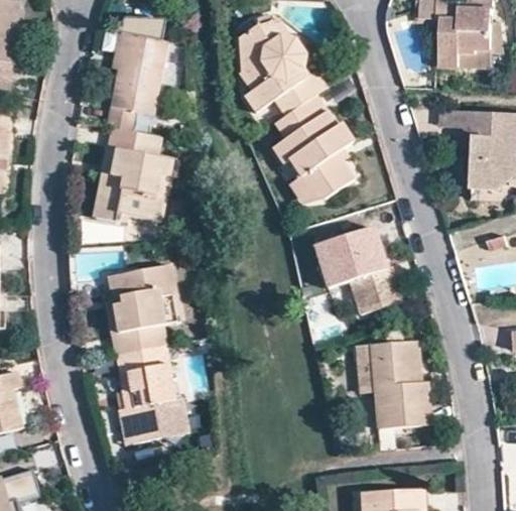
[(0,0),(0,77),(10,78),(11,59),(14,59),(19,0),(0,0)]
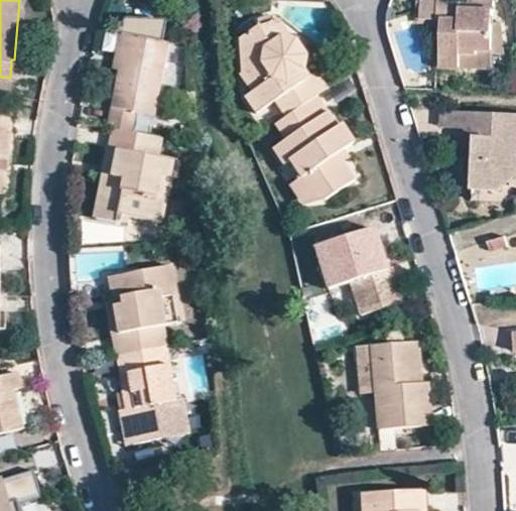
[(423,0),(424,16),(438,16),(441,16),(442,45),(459,45),(459,49),(478,49),(478,45),(493,45),(493,51),(501,51),(501,18),(493,18),(492,0),(462,0),(462,3),(455,3),(455,0),(423,0)]
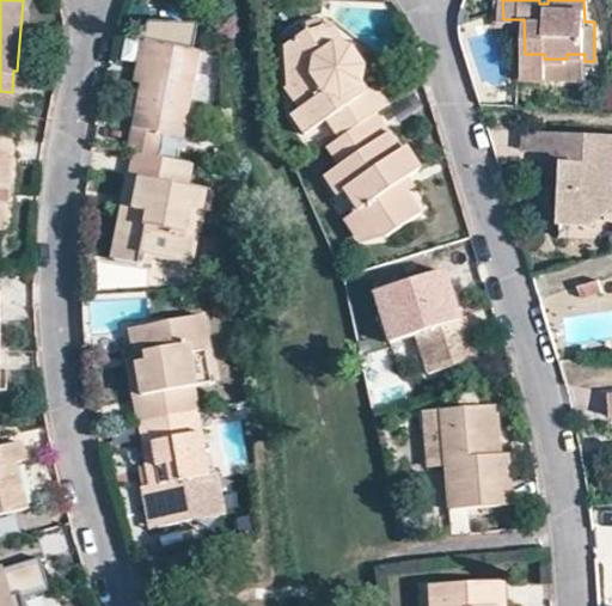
[(330,20),(305,29),(318,49),(334,40),(346,43),(330,20)]
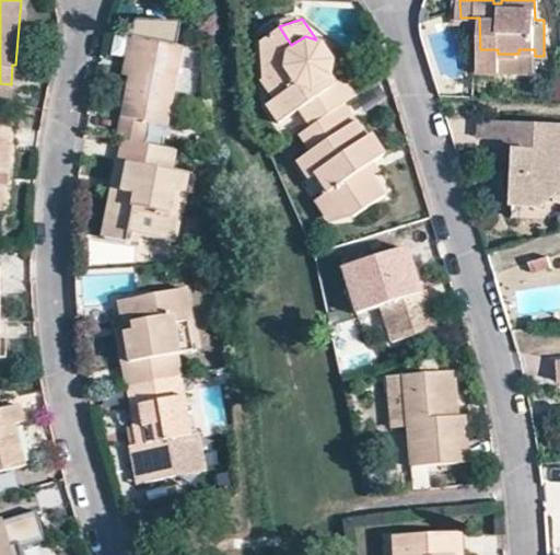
[(319,39),(316,39),(305,36),(291,45),(279,26),(259,41),(261,78),(275,97),(266,103),(277,119),(298,105),(335,81),(330,73),(333,57),(319,39)]
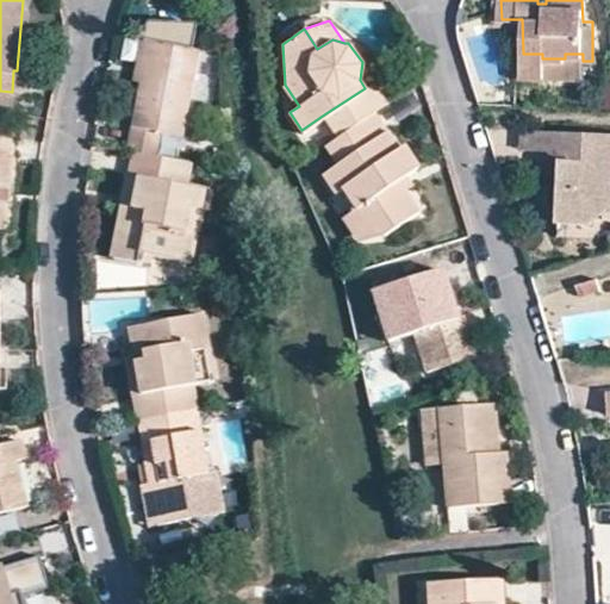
[(132,123),(161,128),(184,131),(198,48),(149,38),(132,123)]
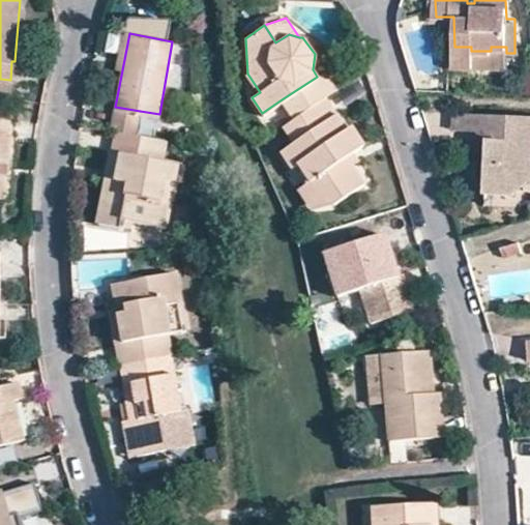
[(471,47),(454,47),(454,58),(506,59),(506,53),(506,47),(491,47),(491,51),(471,51),(471,47)]
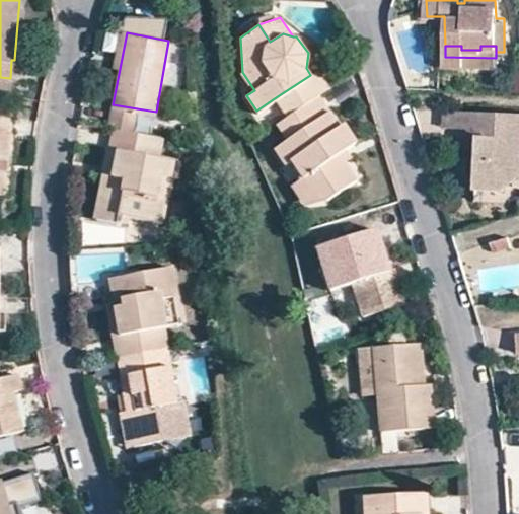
[(319,92),(328,85),(317,70),(310,75),(276,97),(287,115),(319,92)]
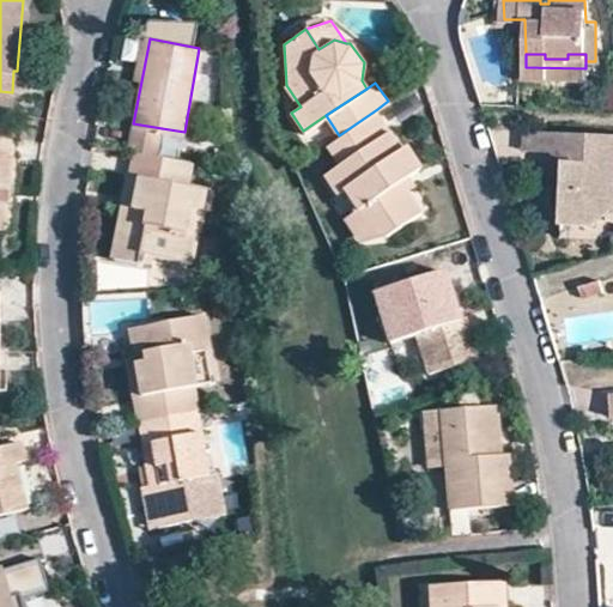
[(12,92),(0,91),(0,103),(11,107),(12,92)]
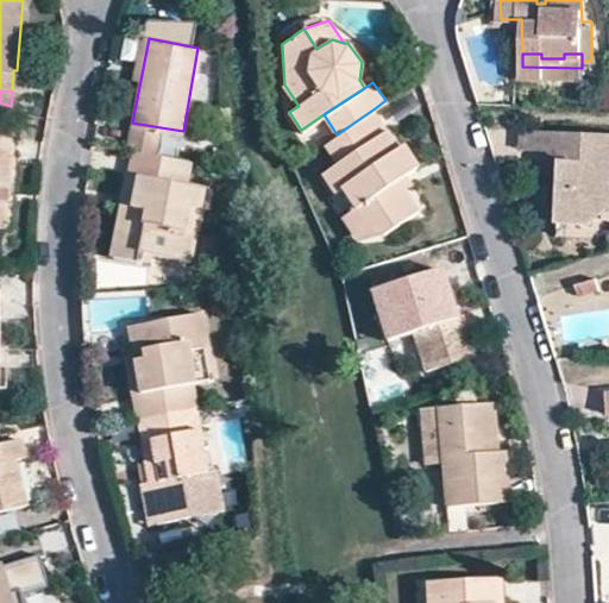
[(381,132),(388,129),(375,108),(337,134),(324,143),(338,162),(381,132)]
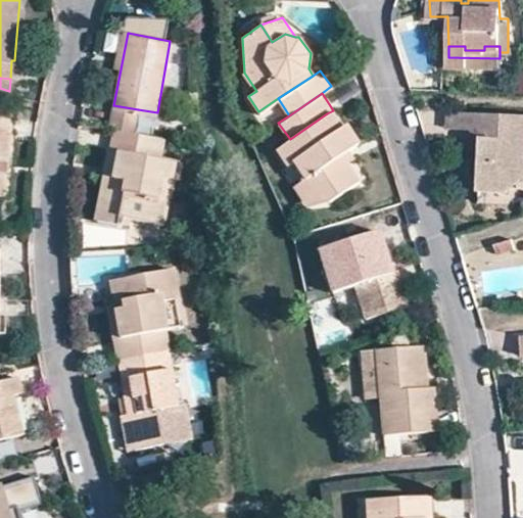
[(134,131),(138,109),(113,105),(109,126),(112,127),(134,131)]
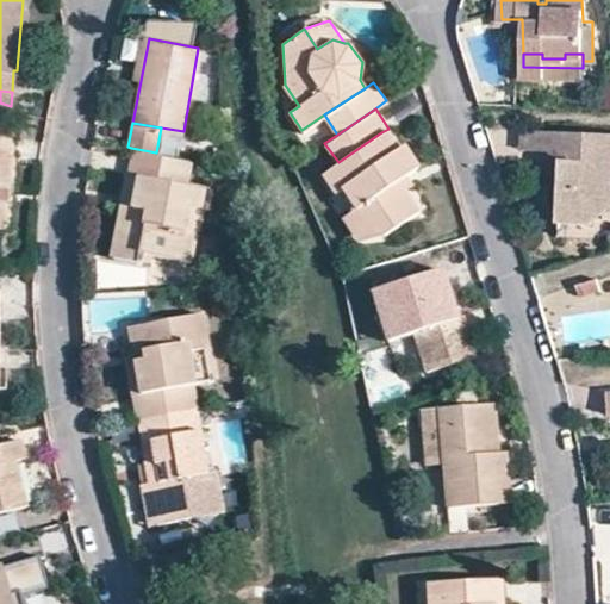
[(543,145),(543,125),(515,124),(515,145),(543,145)]
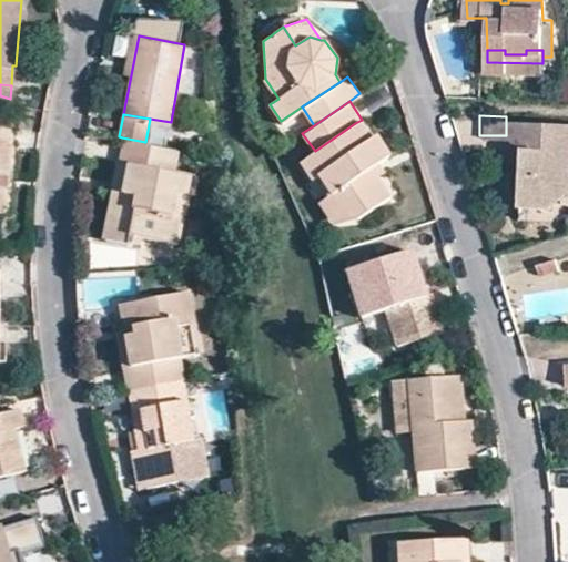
[(567,119),(506,116),(506,135),(514,145),(513,202),(544,203),(546,175),(567,175),(567,119)]
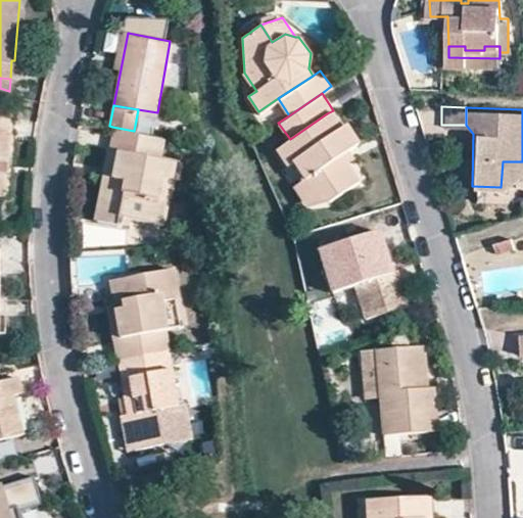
[(343,125),(333,110),(327,113),(337,129),(343,125)]
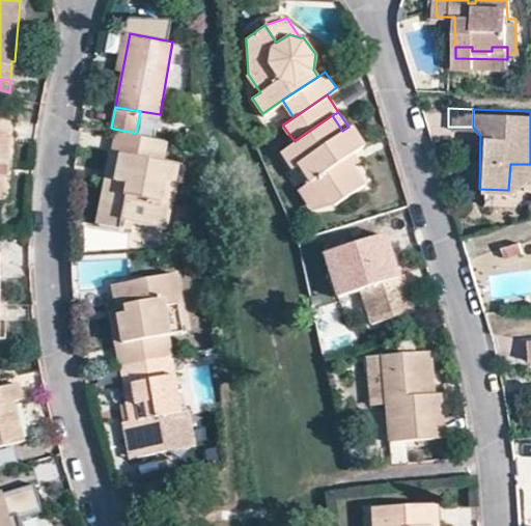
[(0,114),(0,195),(6,195),(10,134),(11,115),(0,114)]
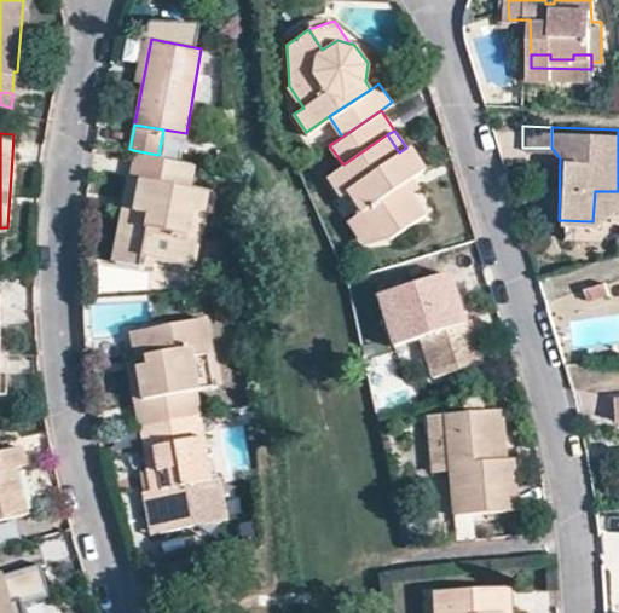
[(399,152),(387,134),(343,165),(327,175),(340,194),(346,190),(358,181),(372,203),(360,210),(354,214),(371,240),(389,236),(426,210),(415,194),(406,194),(400,183),(406,179),(421,169),(406,148),(399,152)]
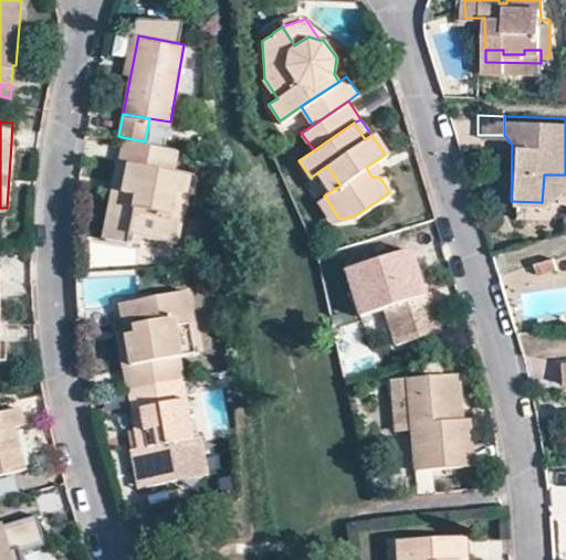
[(176,147),(145,141),(122,137),(117,159),(173,169),(176,147)]
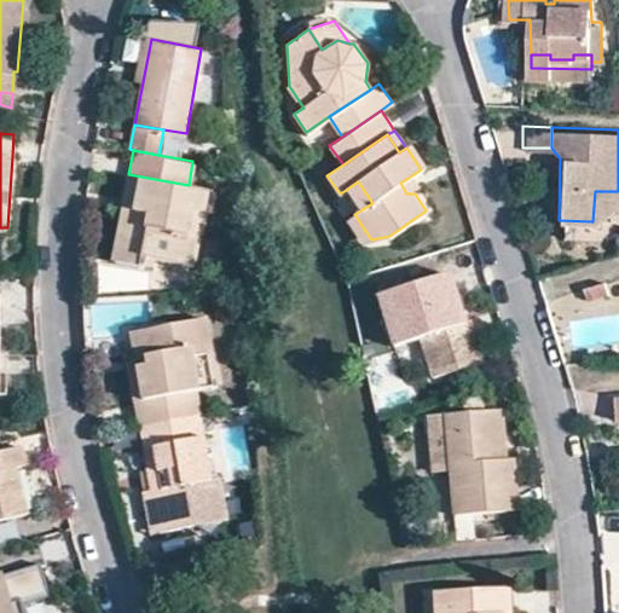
[(189,185),(128,174),(111,258),(139,262),(142,253),(195,262),(209,190),(189,185)]
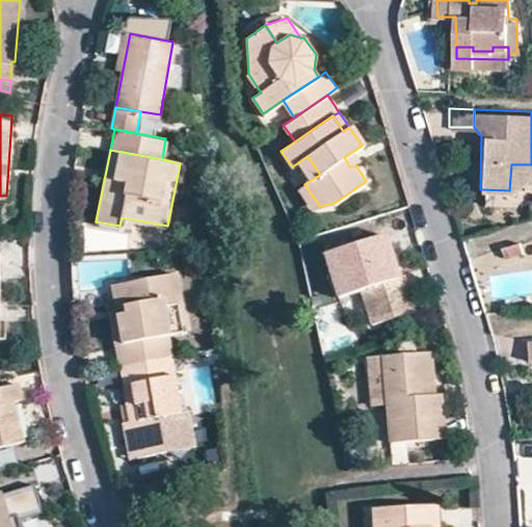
[(349,166),(356,166),(349,154),(344,157),(349,166)]
